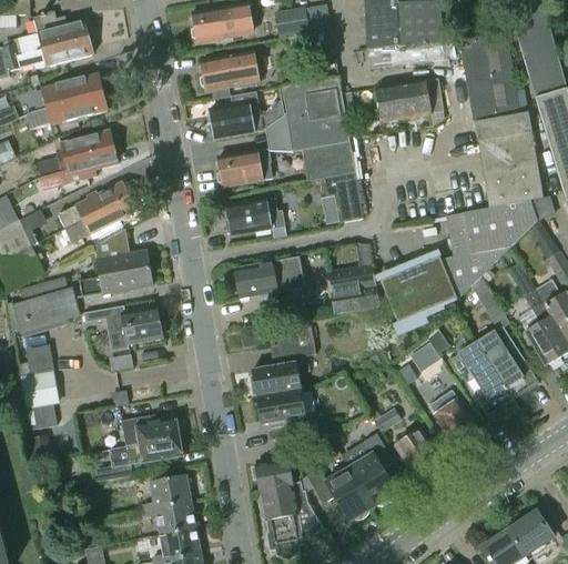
[(0,12),(29,12),(29,0),(0,0),(0,12)]
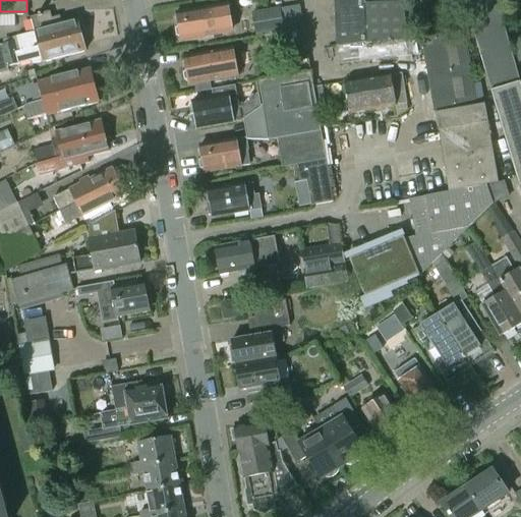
[(366,41),(363,0),(334,0),(337,44),(366,41)]
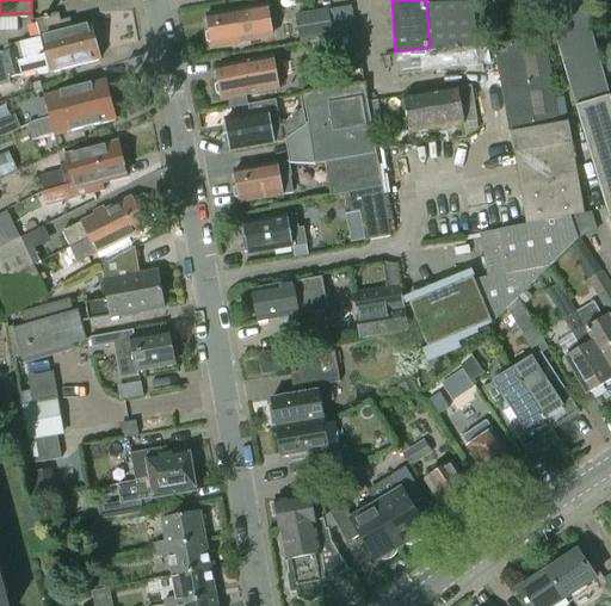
[(426,0),(430,48),(477,43),(474,0),(426,0)]
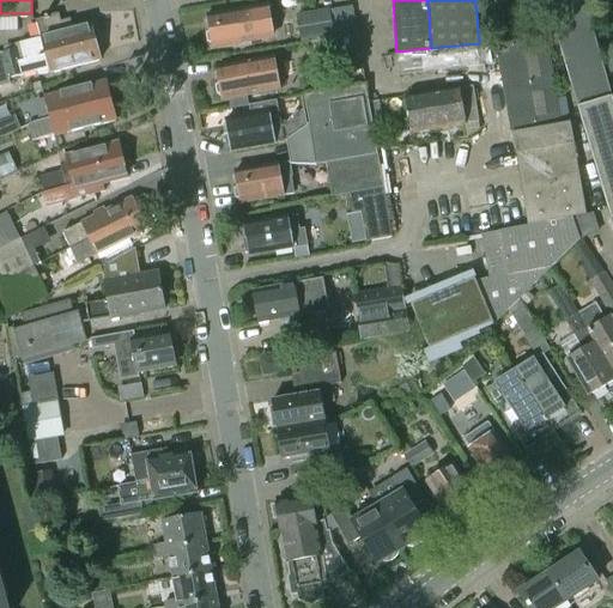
[(547,0),(578,103),(612,213),(612,93),(611,83),(586,0),(547,0)]
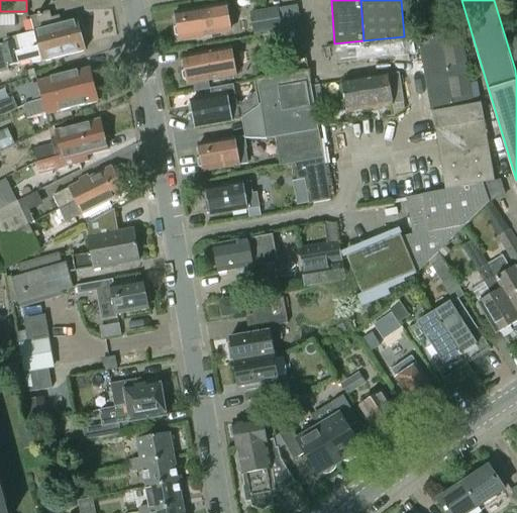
[(176,10),(178,23),(175,26),(176,32),(180,34),(181,37),(224,29),(222,17),(223,17),(220,4),(211,6),(211,4),(176,10)]
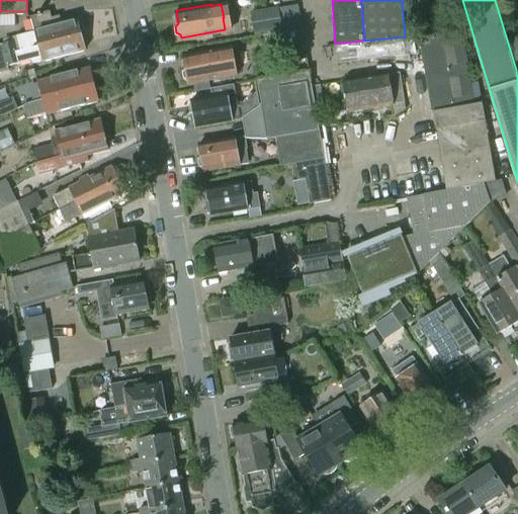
[(278,6),(250,11),(254,30),(282,25),(278,6)]
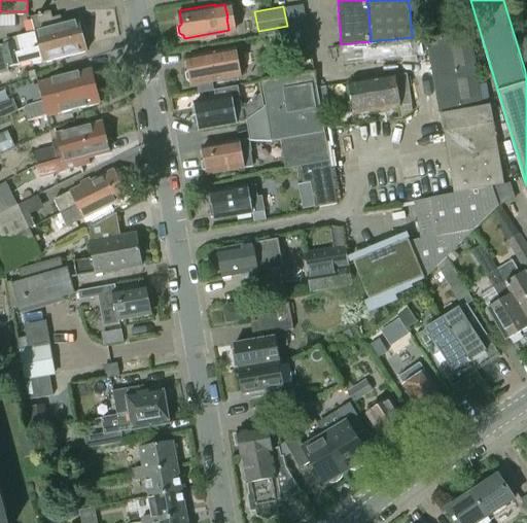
[(4,42),(3,42),(5,53),(82,33),(78,18),(62,22),(60,13),(51,16),(49,10),(43,11),(42,9),(37,11),(37,13),(31,14),(35,30),(16,34),(3,37),(4,42)]
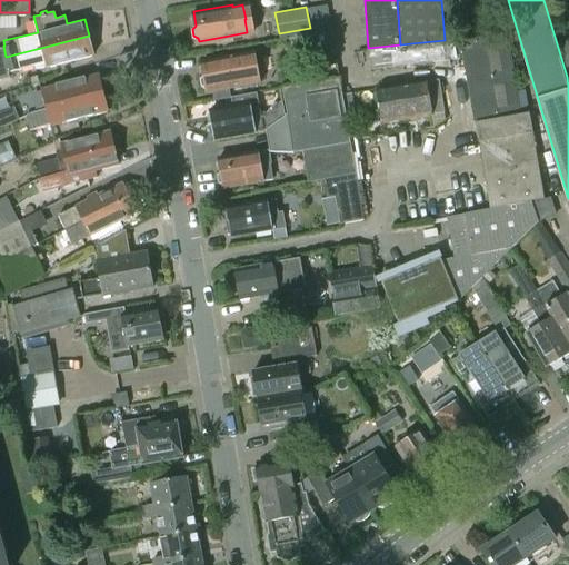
[(505,30),(460,38),(460,39),(463,55),(476,119),(520,114),(505,30)]
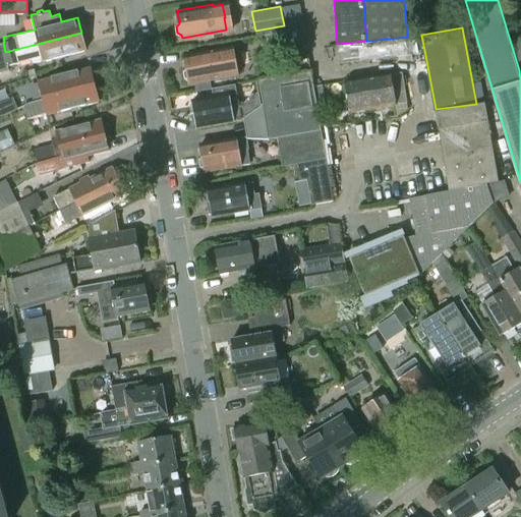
[(5,52),(3,42),(0,42),(0,70),(9,68),(8,63),(19,60),(32,57),(33,61),(42,59),(43,60),(85,49),(81,33),(5,52)]
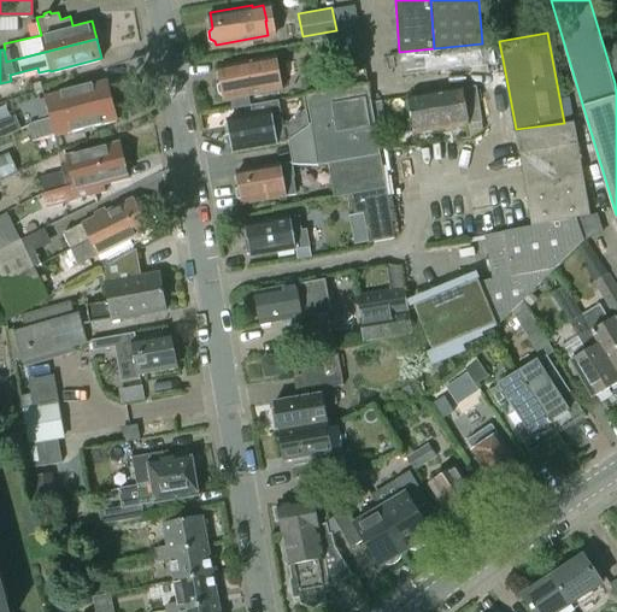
[(401,74),(435,69),(503,59),(499,42),(482,43),(434,48),(399,52),(398,52),(401,74)]
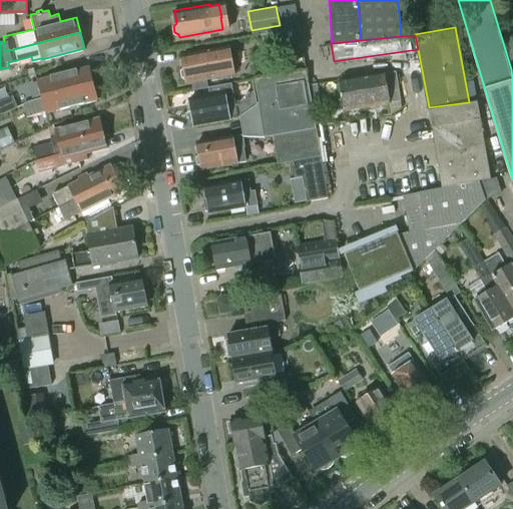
[(227,59),(228,58),(226,46),(217,48),(217,47),(182,53),(184,66),(180,69),(182,76),(186,78),(186,81),(221,75),(222,73),(229,72),(227,59)]
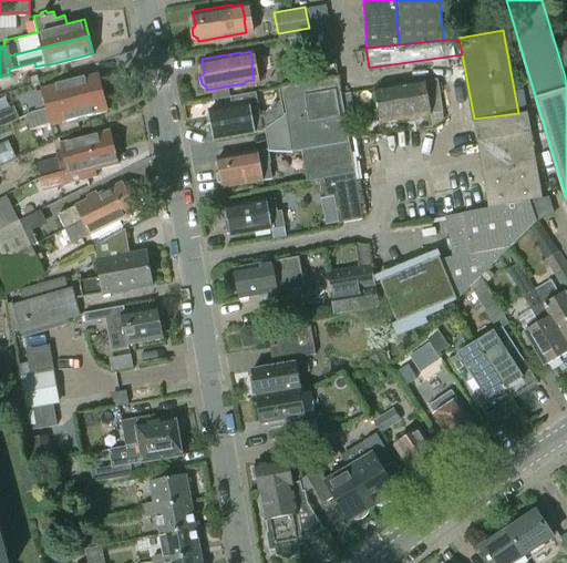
[(98,72),(41,86),(47,106),(63,102),(62,101),(102,90),(98,72)]
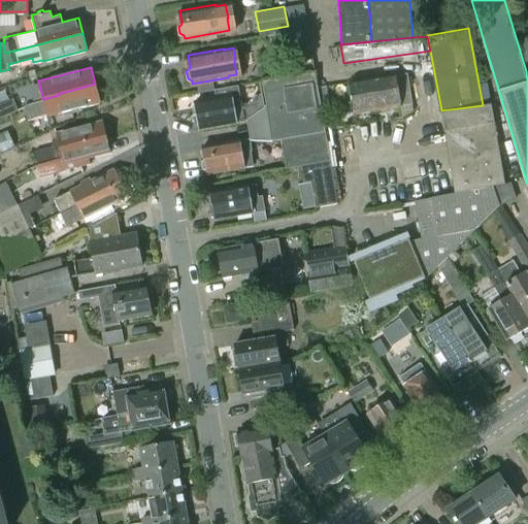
[(246,119),(243,120),(250,137),(270,144),(282,142),(287,167),(299,165),(330,159),(315,70),(270,77),(274,100),(265,106),(246,119)]
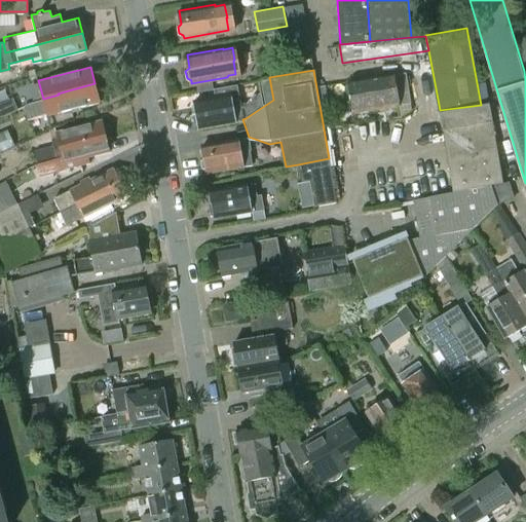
[(348,79),(354,112),(399,104),(400,102),(410,100),(406,71),(393,73),(393,72),(348,79)]
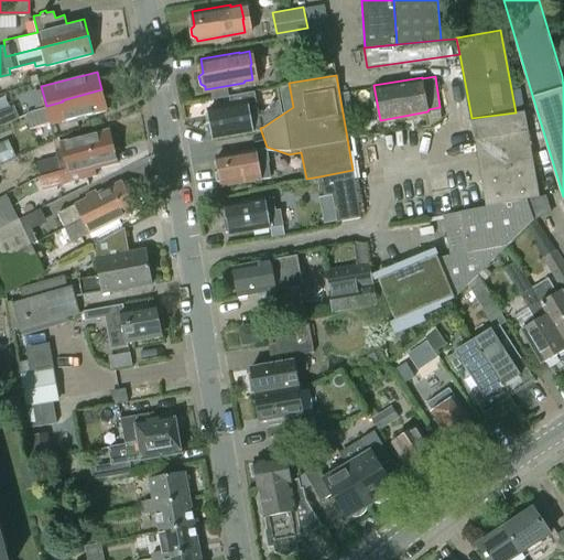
[(46,106),(26,111),(31,127),(50,121),(51,122),(107,108),(101,89),(62,100),(63,101),(46,106)]
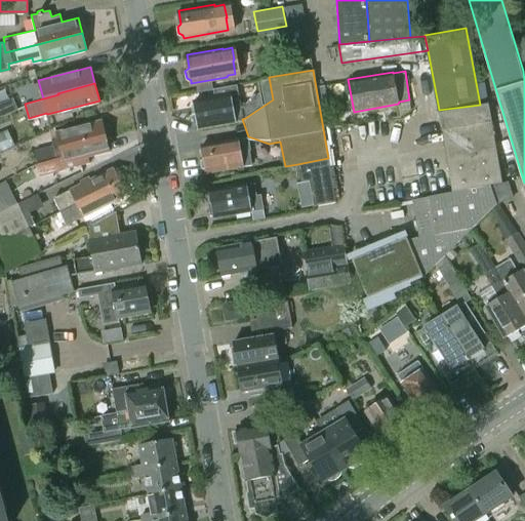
[(197,112),(193,116),(194,122),(199,124),(199,127),(236,121),(242,119),(245,118),(264,106),(261,93),(253,93),(247,101),(241,102),(239,92),(231,93),(230,93),(194,98),(197,112)]
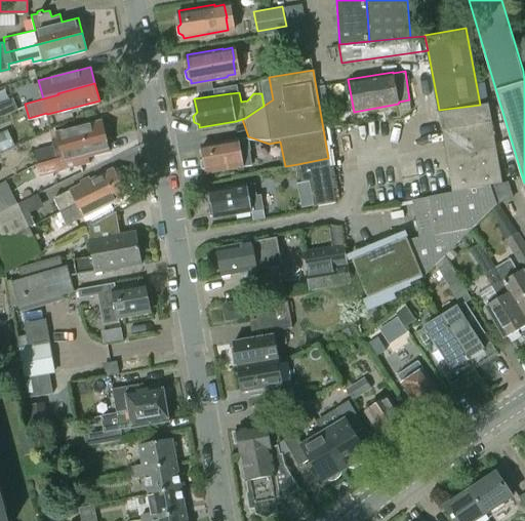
[(0,101),(0,115),(17,107),(12,95),(0,101)]
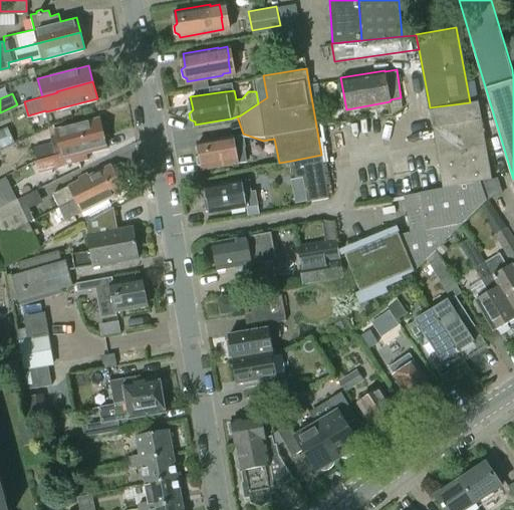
[(470,102),(430,107),(435,140),(458,136),(482,131),(481,122),(483,121),(479,101),(474,102),(474,101),(470,102)]
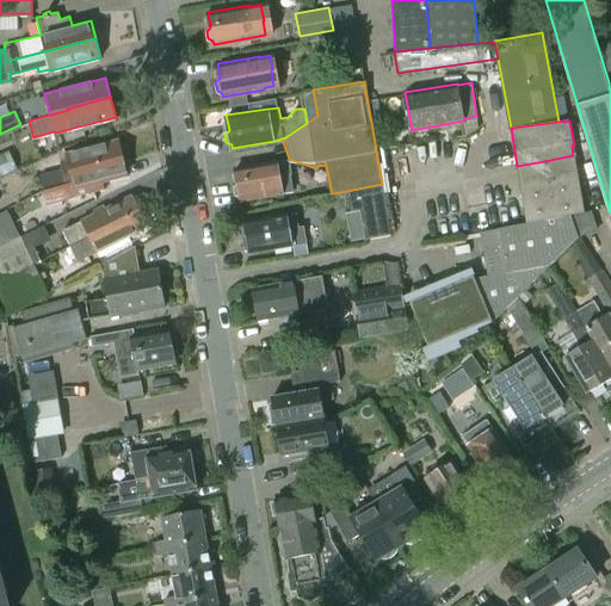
[(63,167),(41,173),(44,187),(57,185),(55,174),(123,156),(118,137),(63,152),(66,164),(62,165),(63,167)]
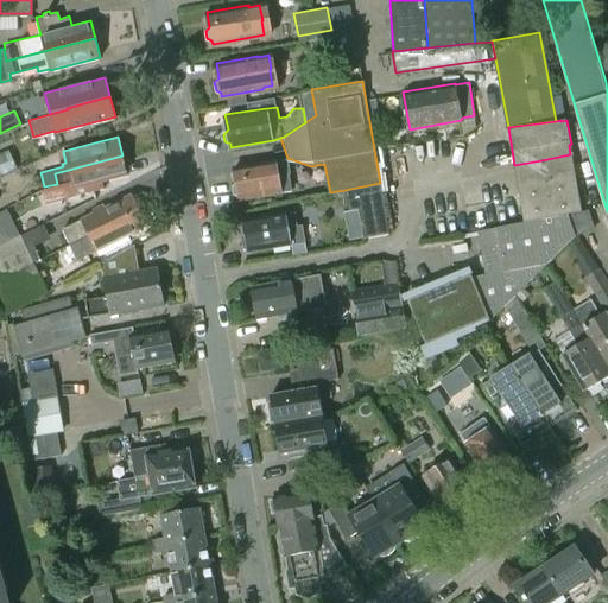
[(7,150),(0,152),(0,172),(16,166),(7,150)]
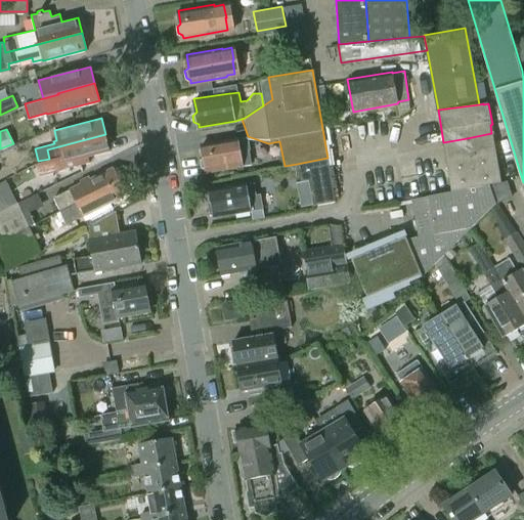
[(467,138),(443,142),(450,188),(487,181),(500,179),(491,133),(467,138)]
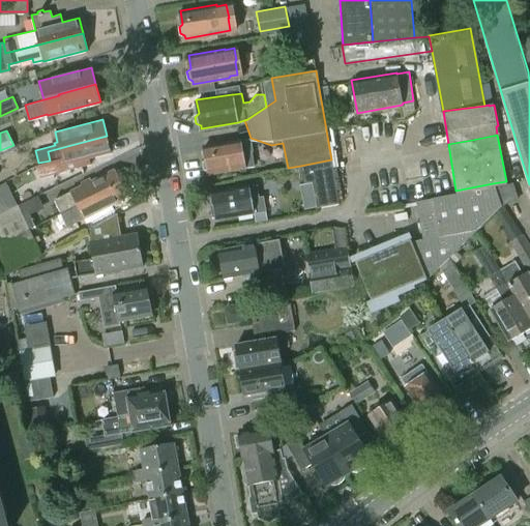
[(111,151),(107,136),(48,151),(50,161),(61,157),(63,164),(111,151)]
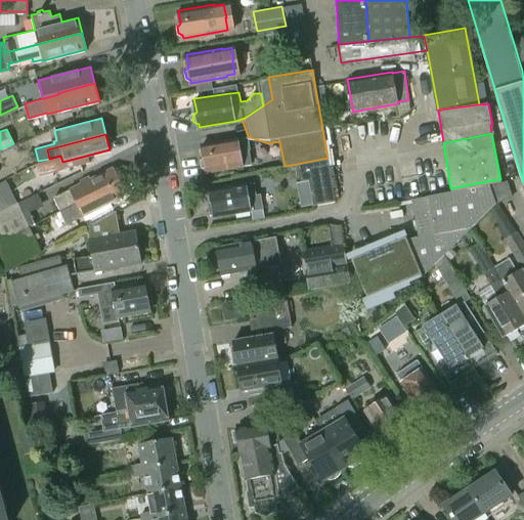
[(201,160),(202,167),(206,168),(207,171),(243,165),(243,164),(251,163),(249,148),(251,148),(248,136),(237,138),(237,136),(202,143),(204,156),(201,160)]
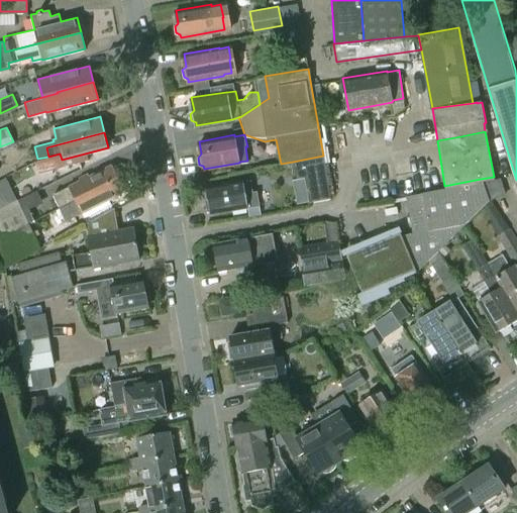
[(323,156),(293,162),(296,177),(305,176),(310,203),(331,200),(323,156)]
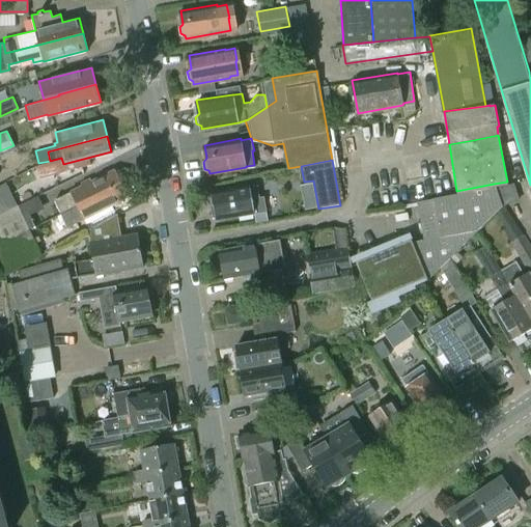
[(56,197),(62,212),(121,182),(114,168),(56,197)]
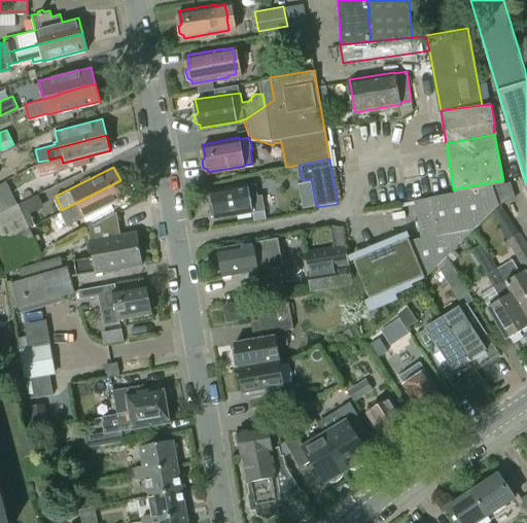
[(508,179),(492,184),(498,202),(514,197),(508,179)]
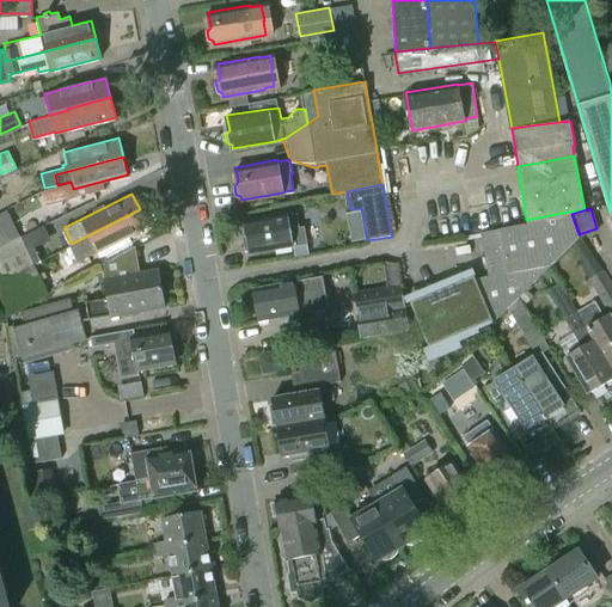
[(140,209),(72,244),(80,259),(147,226),(140,209)]
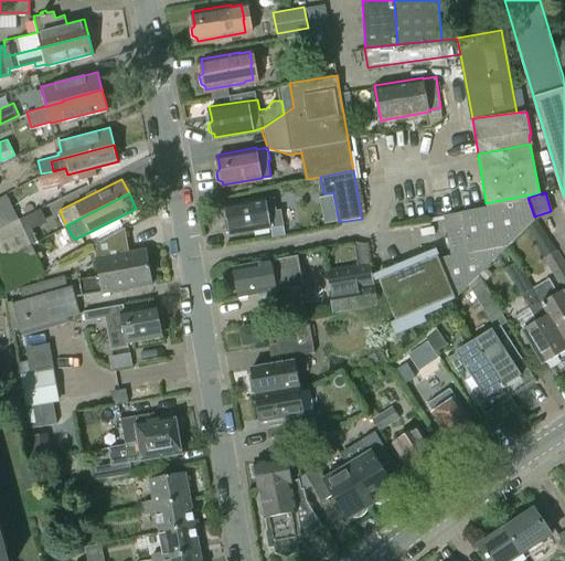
[(224,219),(226,231),(231,230),(231,233),(269,226),(284,224),(280,208),(276,209),(274,196),(265,198),(265,196),(226,202),(228,218),(224,219)]
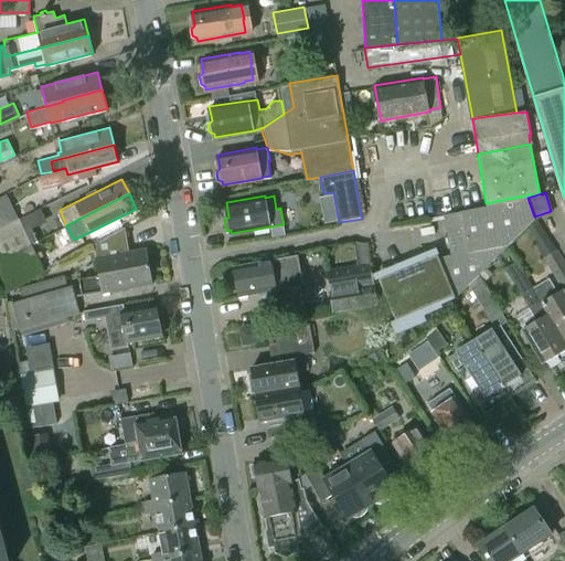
[(440,256),(438,256),(456,299),(457,299),(470,284),(479,274),(534,219),(525,196),(487,205),(444,213),(450,254),(440,256)]
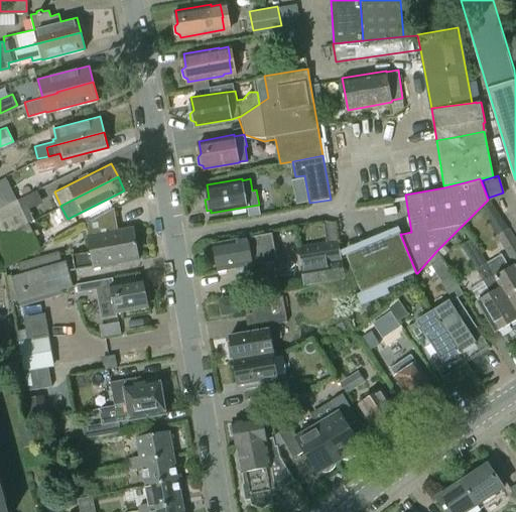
[(16,198),(0,206),(0,235),(27,222),(35,218),(23,195),(16,198)]
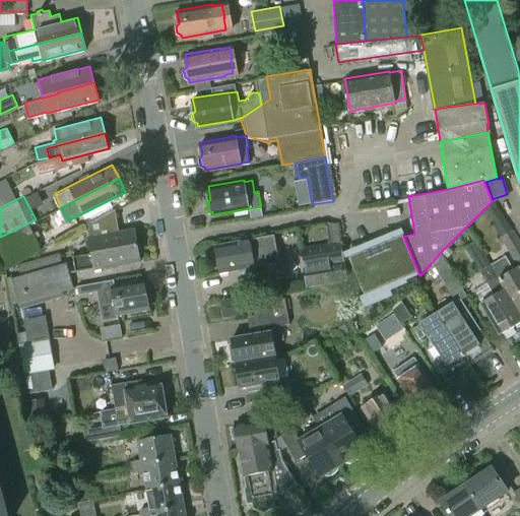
[(249,215),(262,213),(261,206),(248,208),(249,215)]
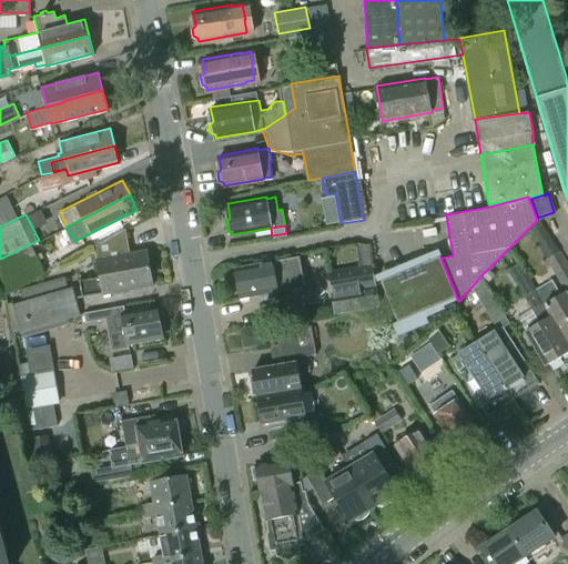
[(122,228),(94,244),(103,293),(153,284),(146,249),(128,252),(122,228)]
